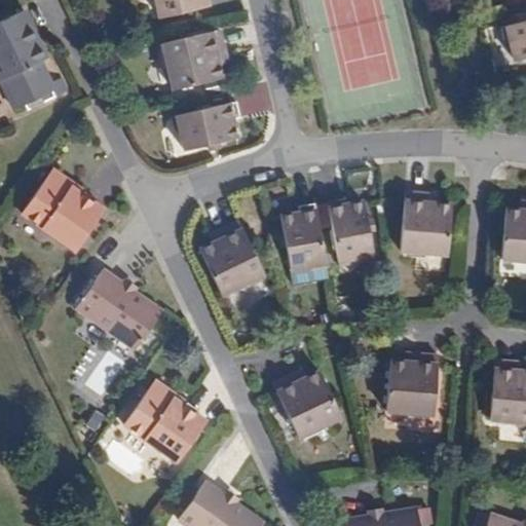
[(211,5),(210,0),(153,0),(157,16),(211,5)]
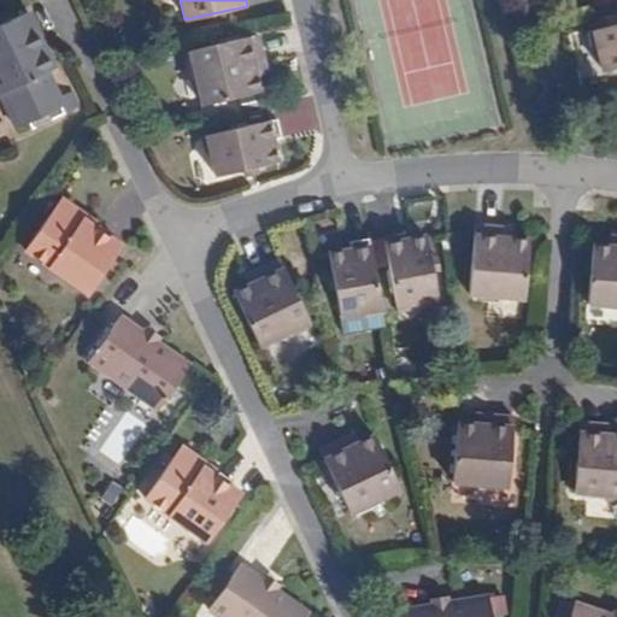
[(0,95),(4,94),(18,128),(28,122),(62,106),(64,113),(80,107),(74,92),(64,97),(51,71),(58,68),(33,12),(0,27),(0,95)]
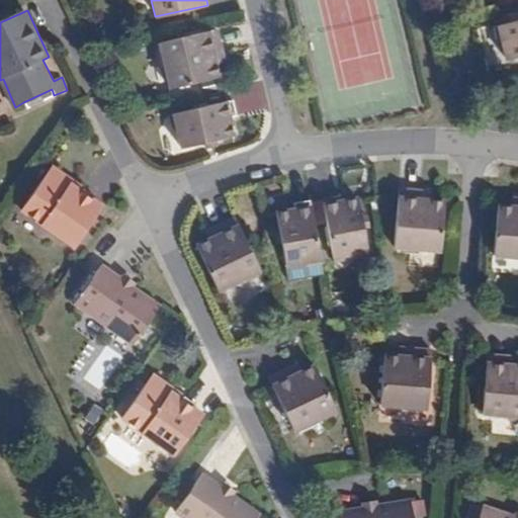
[(505,61),(517,57),(517,21),(492,27),(494,42),(501,41),(505,61)]
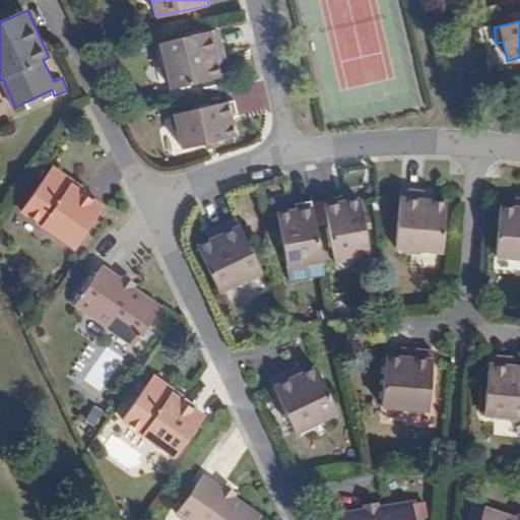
[(220,78),(218,64),(216,55),(223,54),(217,30),(158,44),(169,88),(220,78)]
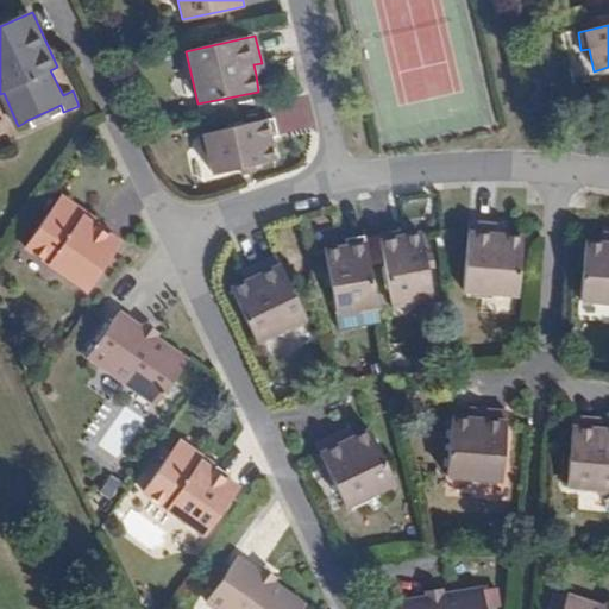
[(253,64),(256,75),(263,73),(262,63),(253,64)]
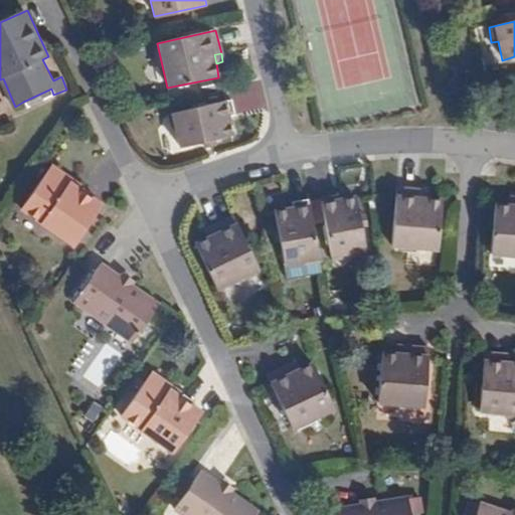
[(3,78),(0,79),(0,86),(11,108),(15,107),(3,78)]
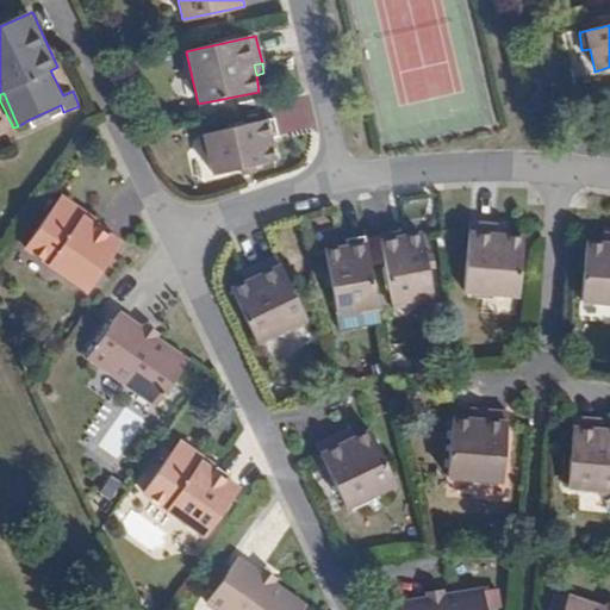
[(32,128),(63,112),(61,105),(27,120),(32,128)]
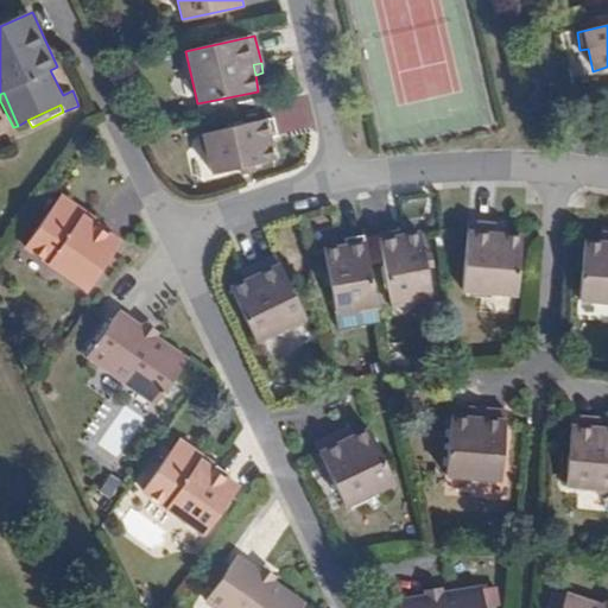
[(241,168),(253,164),(276,159),(271,137),(276,135),(272,121),(197,137),(200,152),(206,151),(210,173),(241,168)]
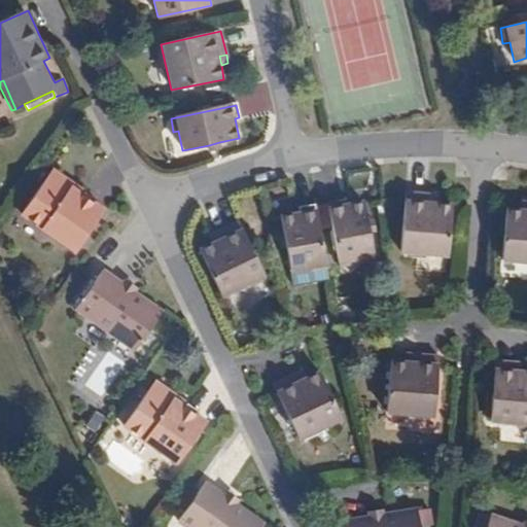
[(221,153),(219,142),(209,145),(210,156),(221,153)]
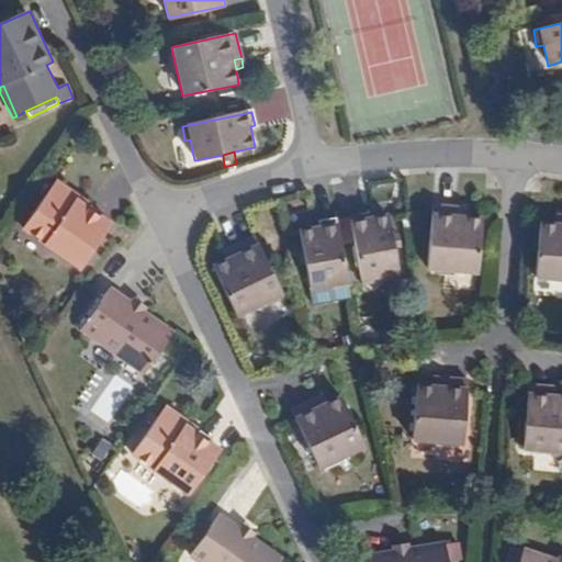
[(112,223),(87,204),(71,195),(75,190),(63,181),(53,183),(21,229),(79,270),(112,223)]
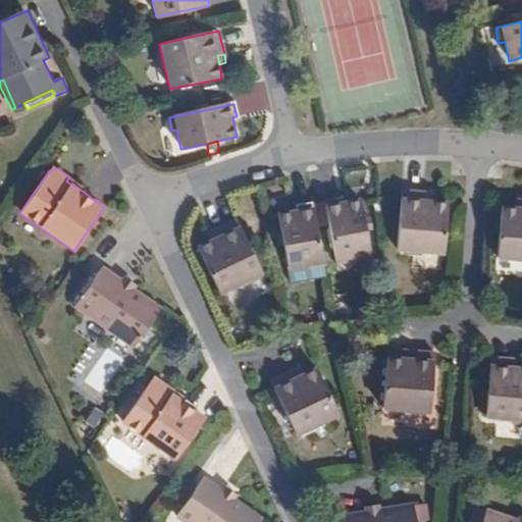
[(66,181),(81,190),(82,186),(69,176),(66,181)]
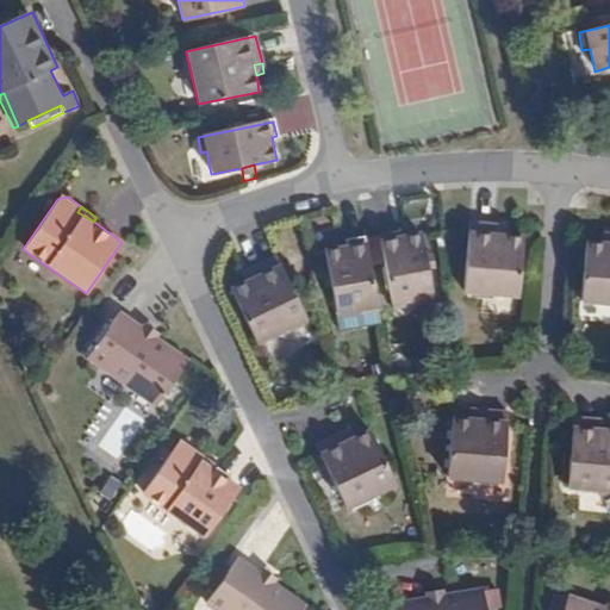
[(524,237),(506,235),(498,234),(498,224),(468,222),(462,294),(518,300),(524,237)]
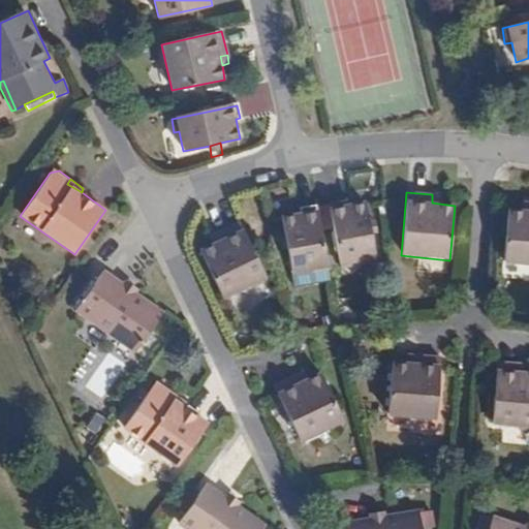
[(372,237),(369,221),(366,201),(346,206),(345,199),(330,203),(340,269),(355,266),(354,262),(375,259),(372,237)]
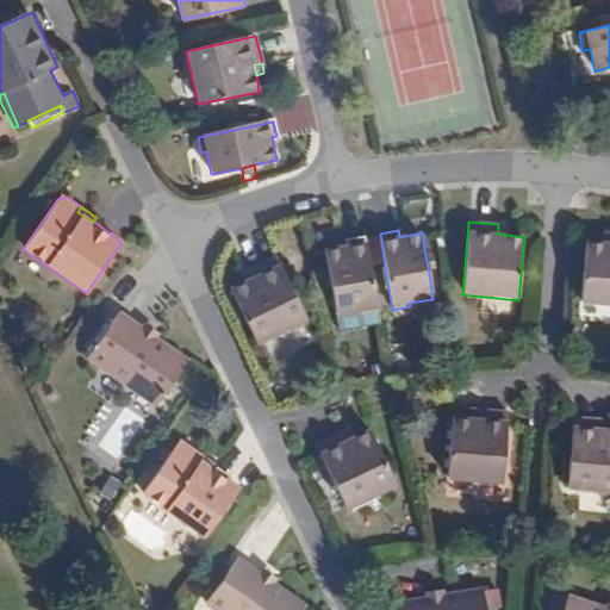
[(360,317),(379,312),(365,236),(343,241),(344,247),(324,250),(328,273),(331,290),(336,317),(355,312),(360,317)]
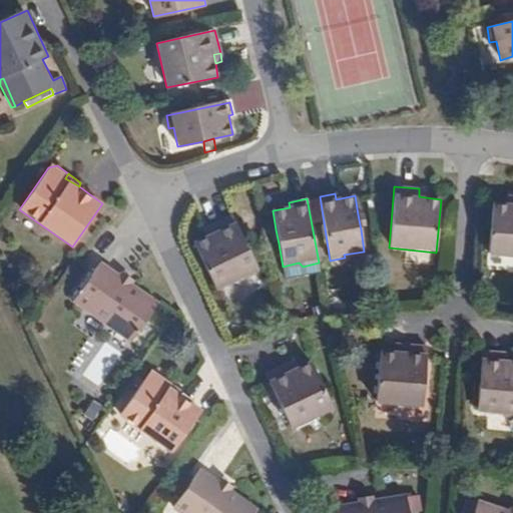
[(512,204),(507,204),(491,202),(487,254),(512,257),(512,204)]
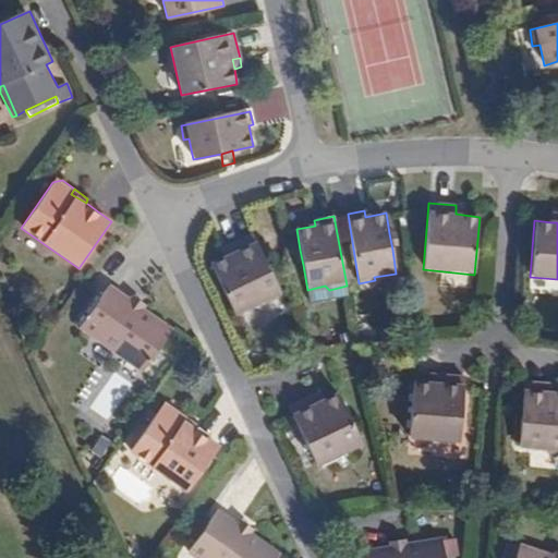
[(397,232),(389,233),(392,250),(400,249),(397,232)]
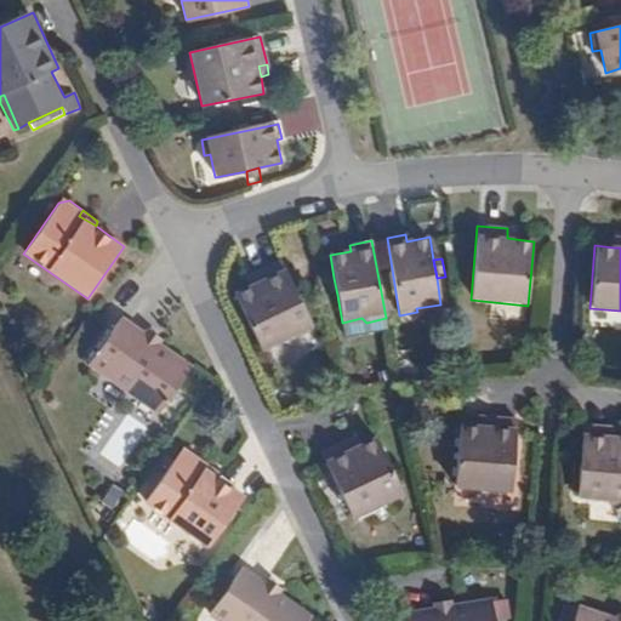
[(280,261),(255,272),(260,281),(248,286),(234,292),(261,352),(312,325),(280,261)]
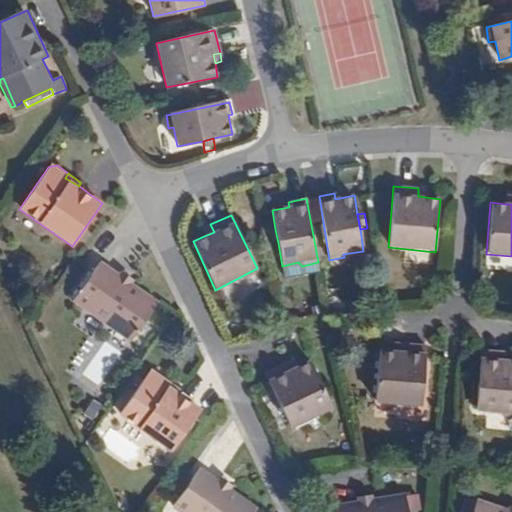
[(214,232),(210,224),(201,229),(204,236),(214,232)]
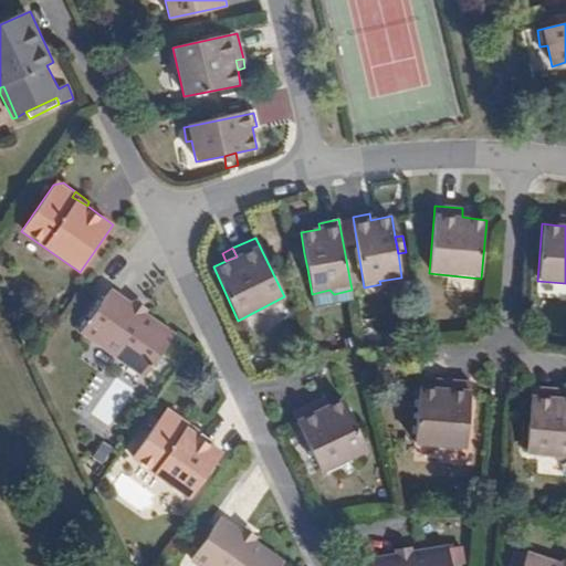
[(301,269),(307,269),(304,253),(297,255),(301,269)]
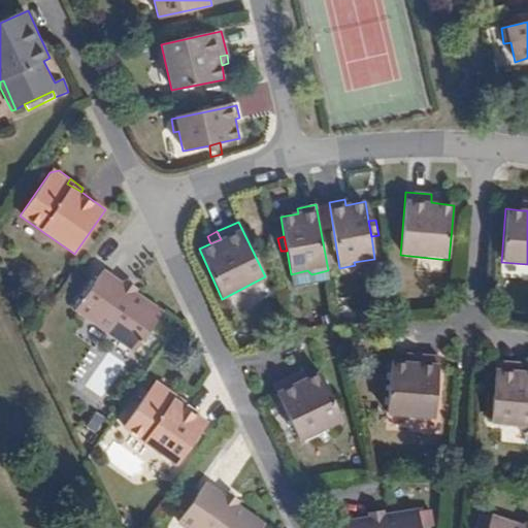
[(105,268),(75,310),(134,352),(163,310),(105,268)]
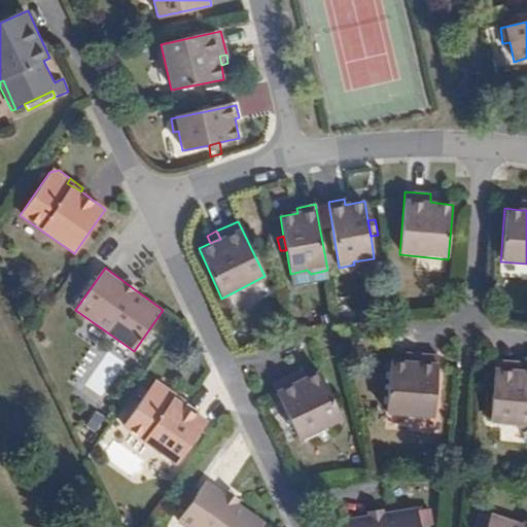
[(414,361),(415,354),(406,353),(405,360),(414,361)]
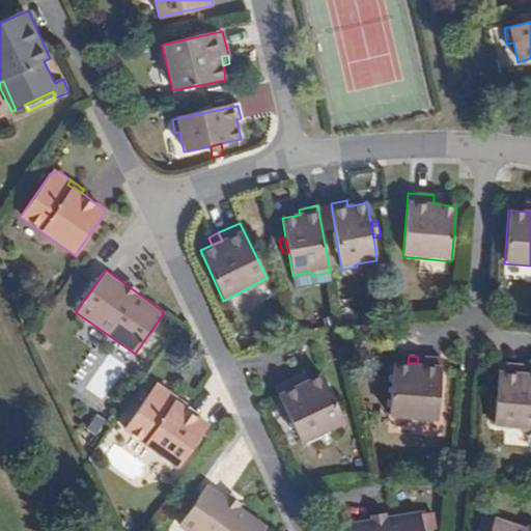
[(442,358),(418,357),(417,364),(408,363),(393,361),(389,417),(437,421),(442,358)]
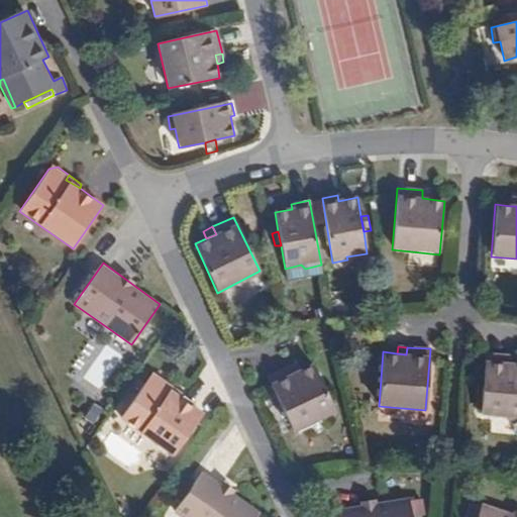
[(516,364),(510,364),(510,355),(485,353),(480,414),(516,417),(516,364)]
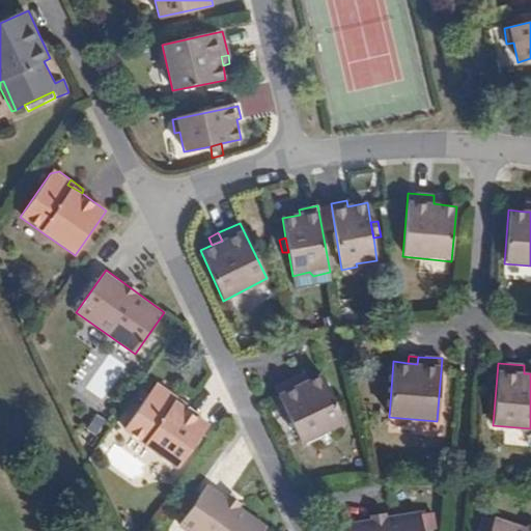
[(301,384),(308,380),(304,371),(297,375),(301,384)]
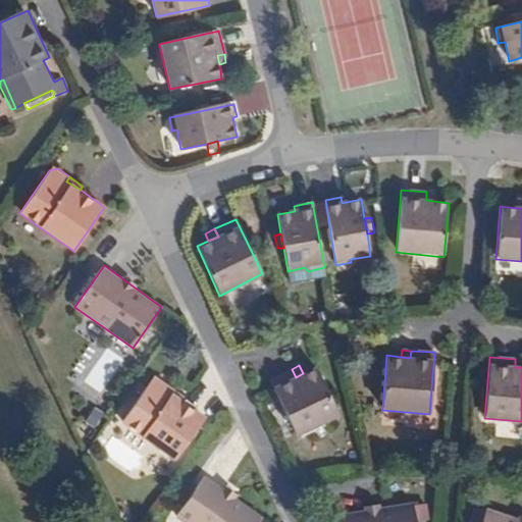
[(316,367),(303,373),(296,377),(292,369),(269,380),(297,435),(338,415),(316,367)]
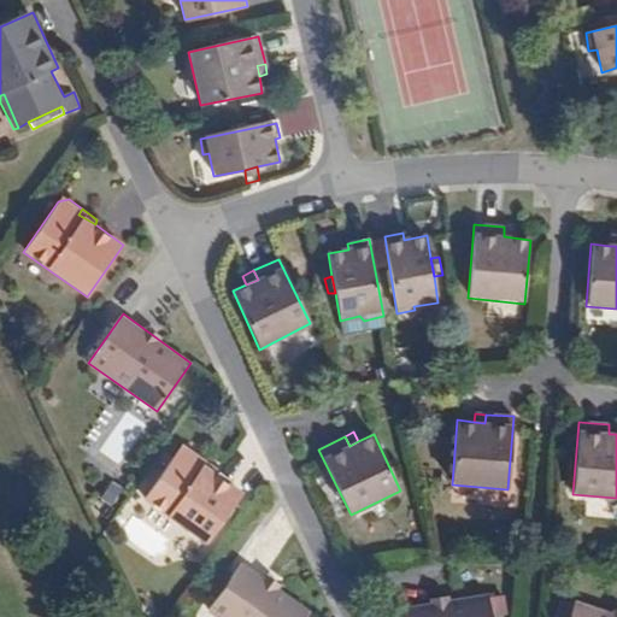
[(242,492),(213,472),(200,464),(203,458),(188,447),(178,450),(145,500),(206,544),(242,492)]
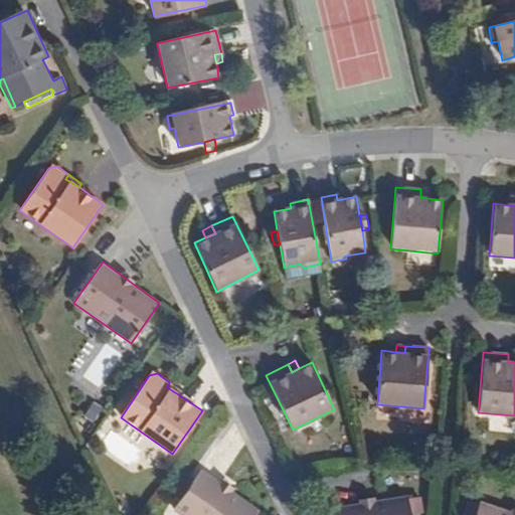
[(167,387),(178,394),(181,390),(169,382),(167,387)]
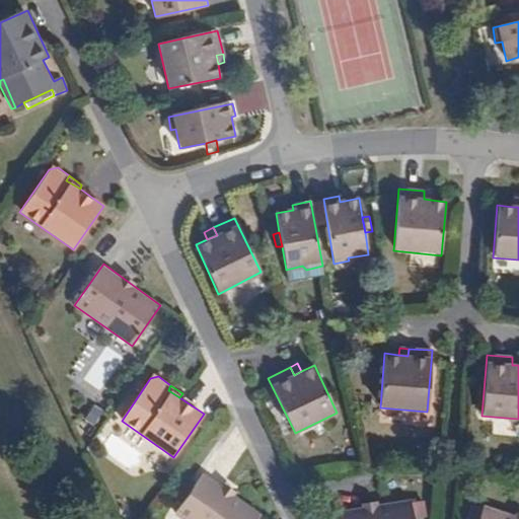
[(203,472),(174,515),(179,518),(255,518),(260,514),(203,472)]
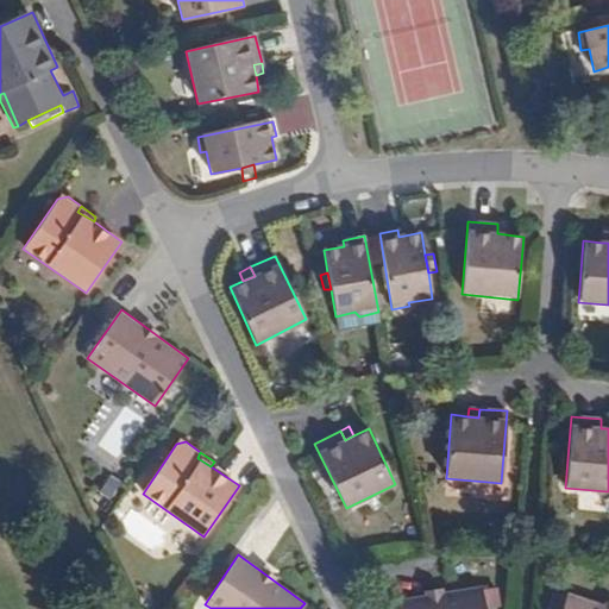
[(400,608),(484,608),(482,586),(399,600),(400,608)]
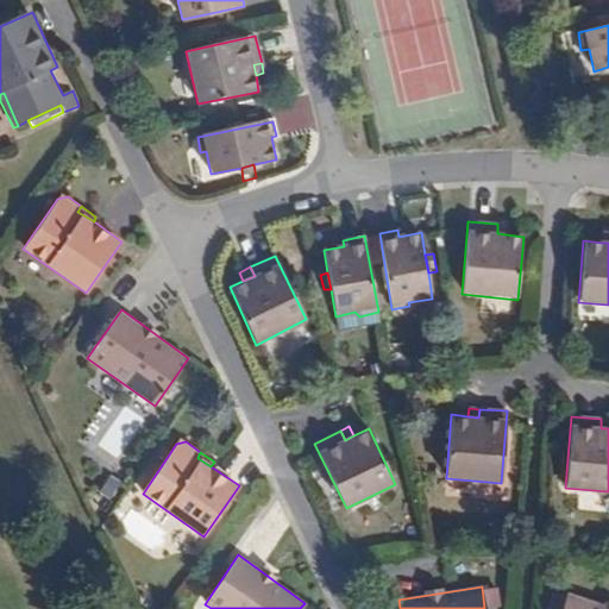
[(608,608),(608,607),(569,594),(563,608),(608,608)]
